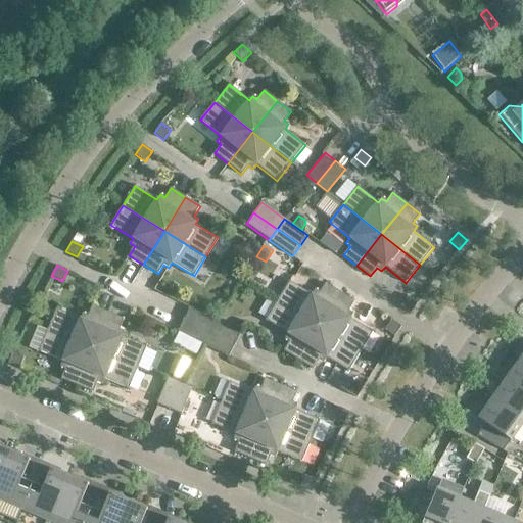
[(289,281),(277,300),(319,326),(340,292),(325,283),(320,292),(315,289),(312,295),(289,281)]
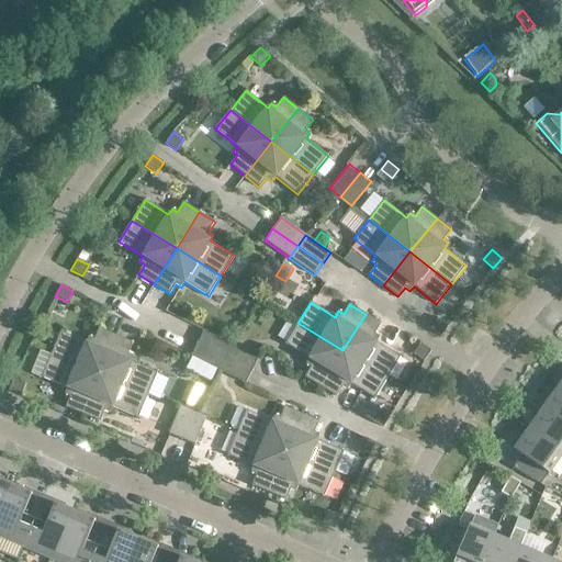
[(381,324),(366,314),(343,350),(388,378),(400,357),(377,343),(380,337),(374,334),(381,324)]
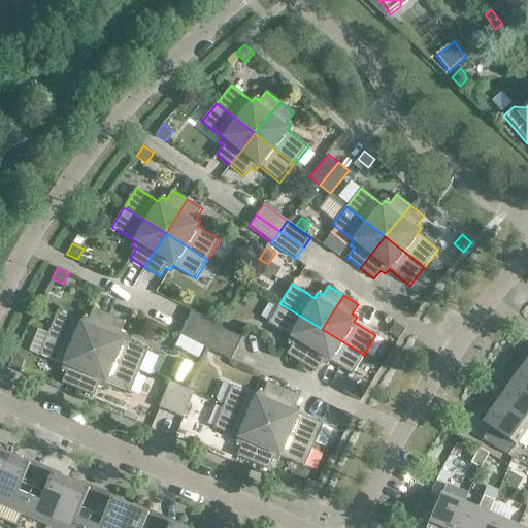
[(404,309),(414,316),(421,306),(410,299),(404,309)]
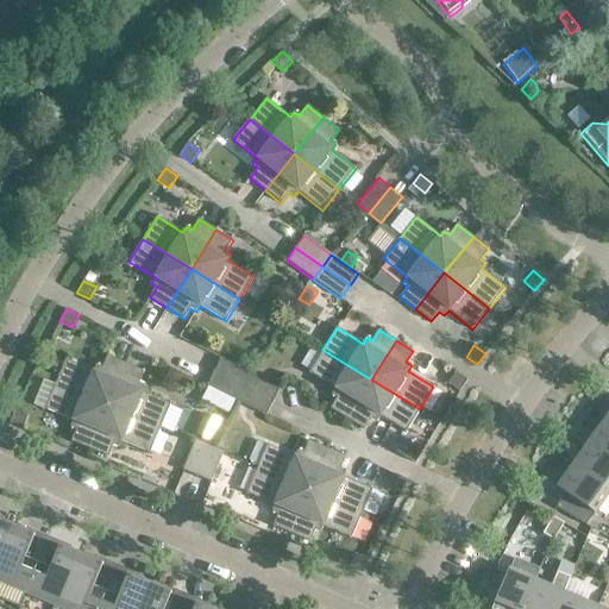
[(371,380),(322,350),(309,372),(334,388),(331,394),(337,397),(330,408),(347,419),(371,380)]
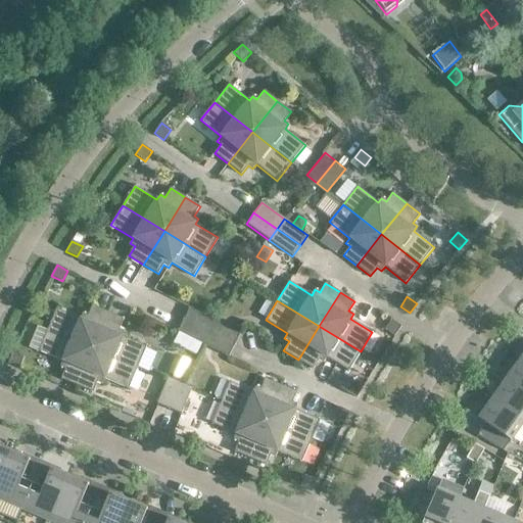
[(56,308),(47,330),(92,349),(107,313),(92,305),(88,316),(83,314),(80,319),(56,308)]
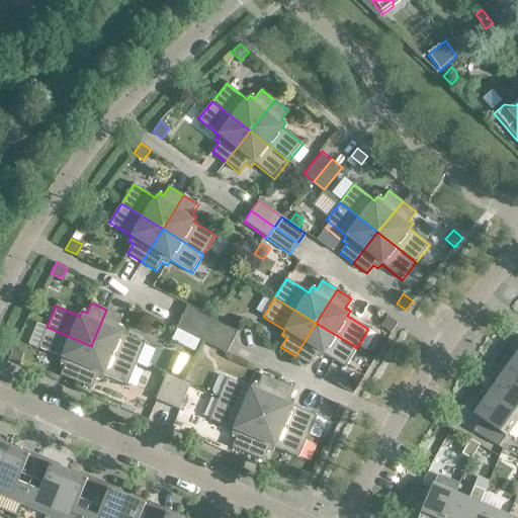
[(187,305),(182,317),(207,329),(213,318),(187,305)]
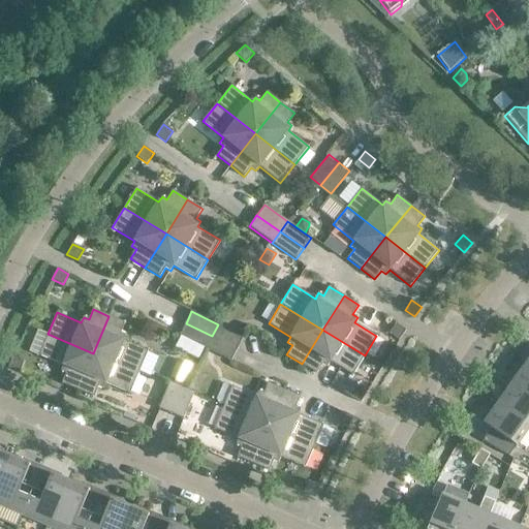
[(125,322),(109,316),(93,353),(138,372),(148,351),(123,341),(126,335),(121,333),(125,322)]
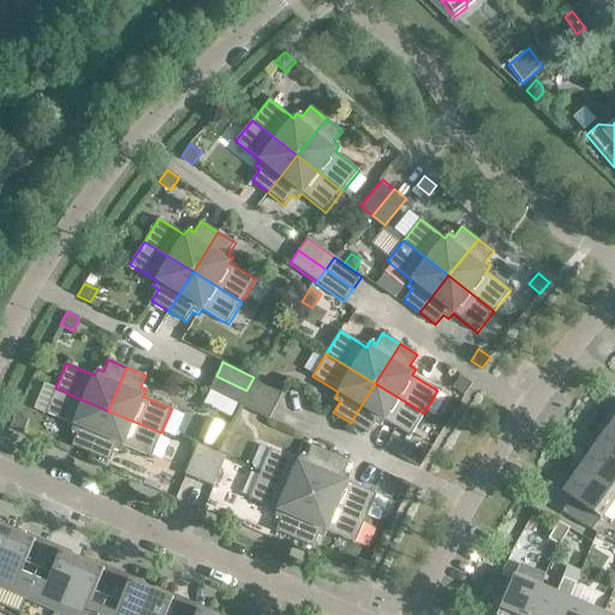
[(246,390),(216,376),(209,389),(239,405),(246,390)]
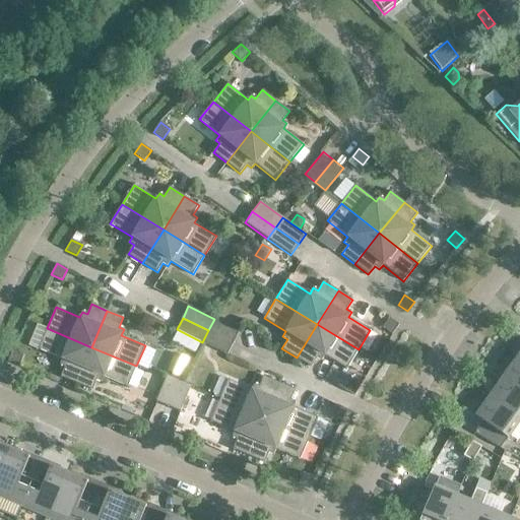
[(382,327),(391,334),(398,325),(389,318),(382,327)]
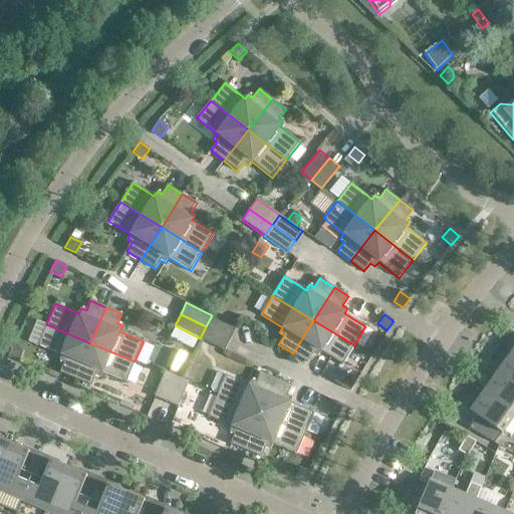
[(237,327),(212,315),(206,326),(231,339),(237,327)]
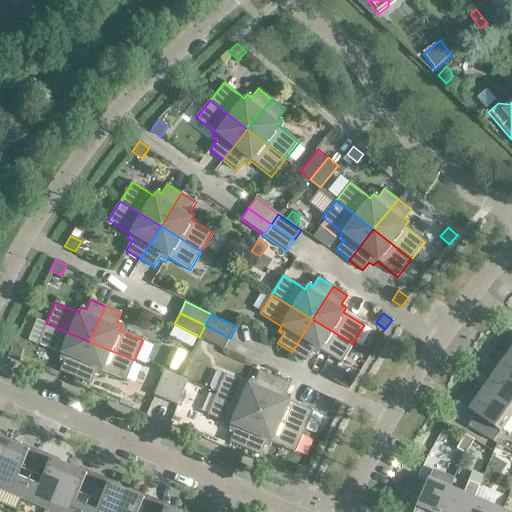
[(353,344),(312,319),(292,352),(306,361),(312,352),(316,355),(319,350),(341,363),(353,344)]
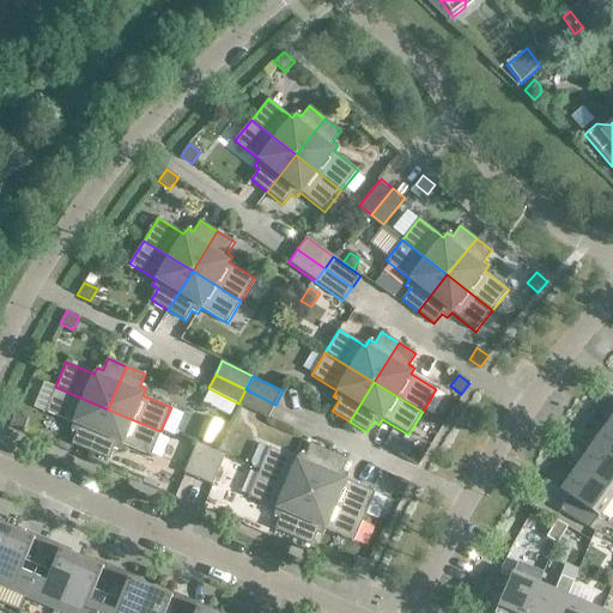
[(108,410),(55,387),(44,412),(73,423),(71,430),(77,432),(71,444),(90,453),(108,410)]
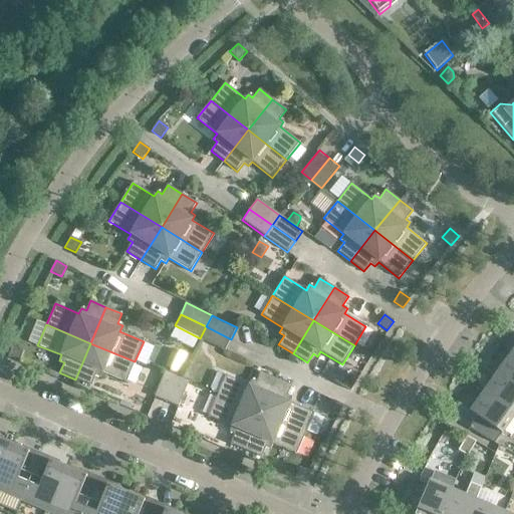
[(231,339),(206,326),(200,338),(225,351),(231,339)]
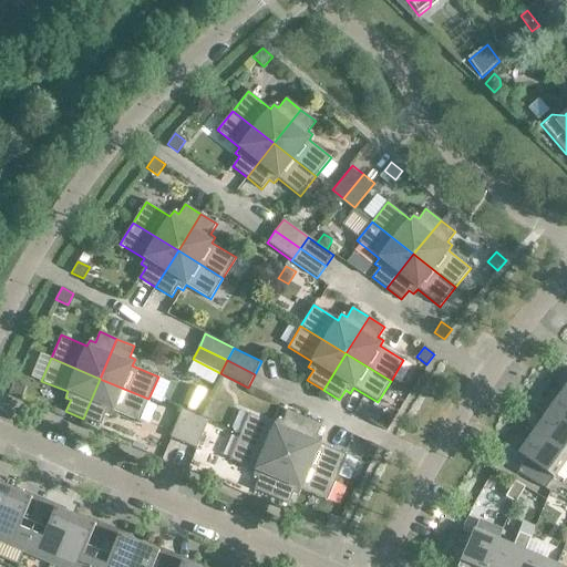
[(148,399),(100,379),(83,419),(101,425),(105,414),(111,416),(113,411),(140,422),(148,399)]
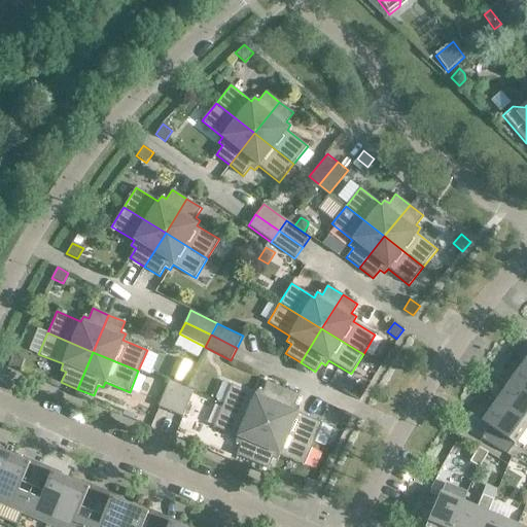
[(24,360),(13,355),(8,366),(20,372),(24,360)]
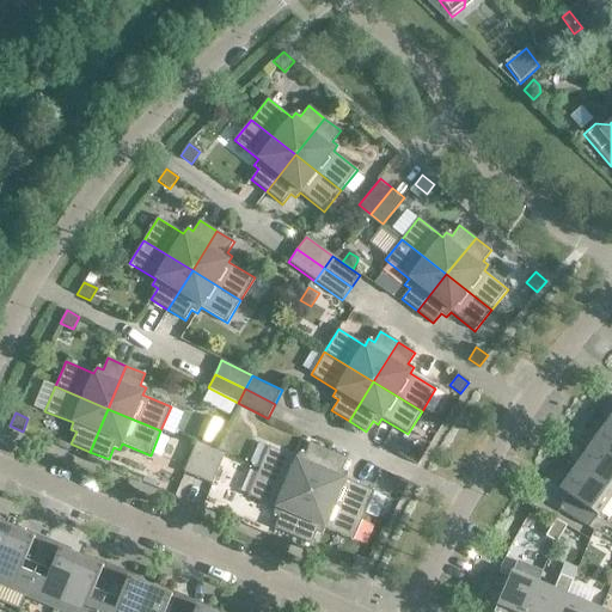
[(611,424),(607,422),(592,445),(611,458),(611,424)]
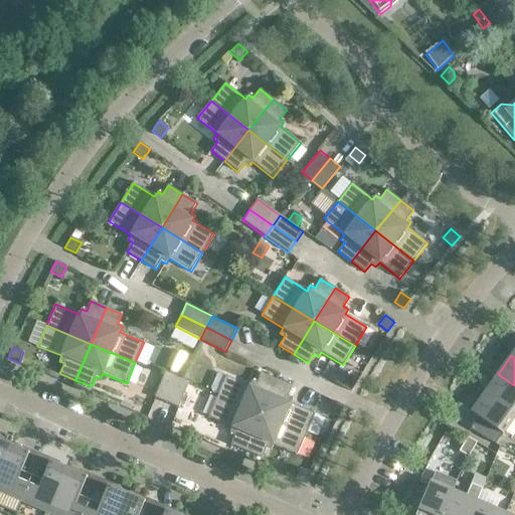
[(169,363),(165,371),(176,376),(179,367),(169,363)]
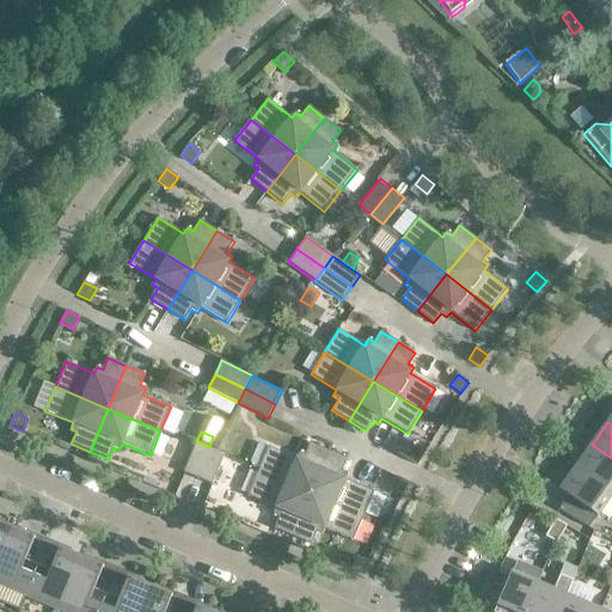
[(183,473),(197,479),(210,448),(196,442),(183,473)]
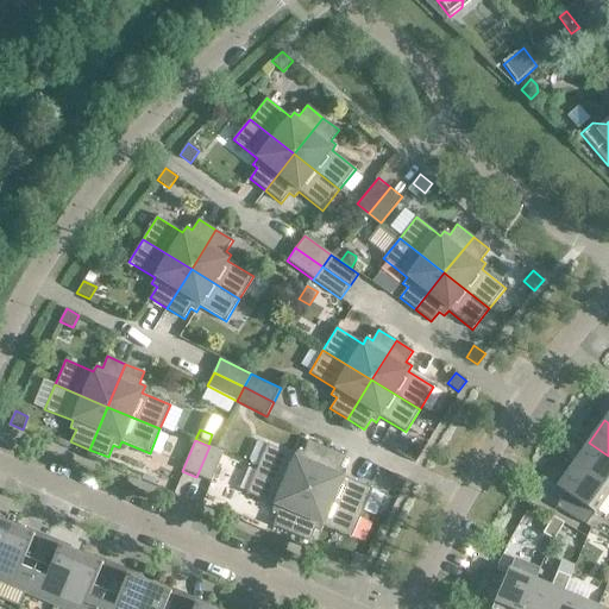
[(267,445),(257,469),(309,491),(327,449),(308,441),(303,453),(297,450),(295,457),(267,445)]
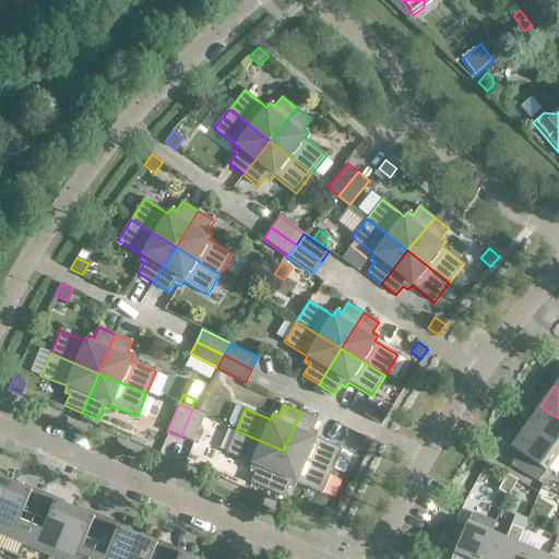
[(558,418),(540,406),(526,426),(558,449),(558,418)]
